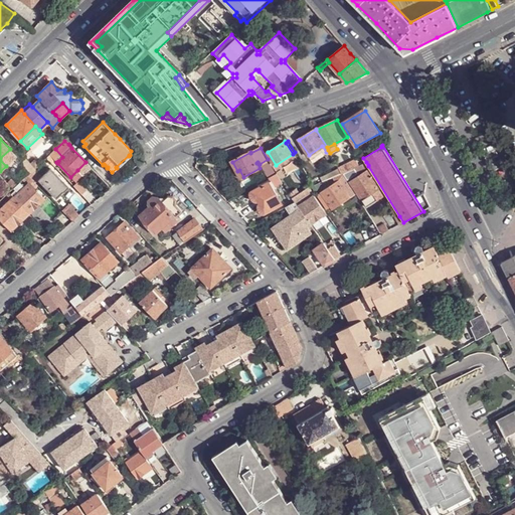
[(0,158),(0,160),(6,166),(16,157),(10,149),(0,158)]
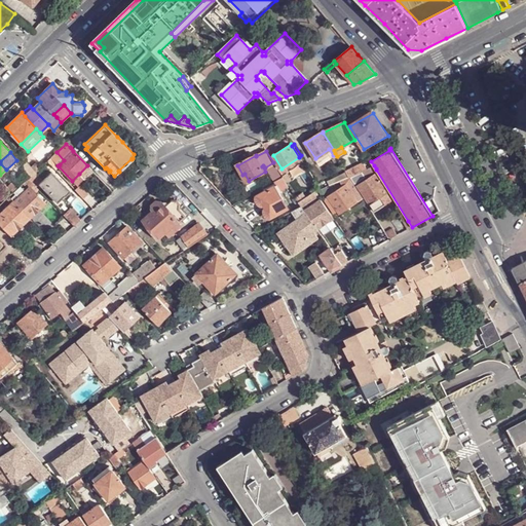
[(285,175),(304,161),(301,155),(299,157),(282,168),(280,170),(285,175)]
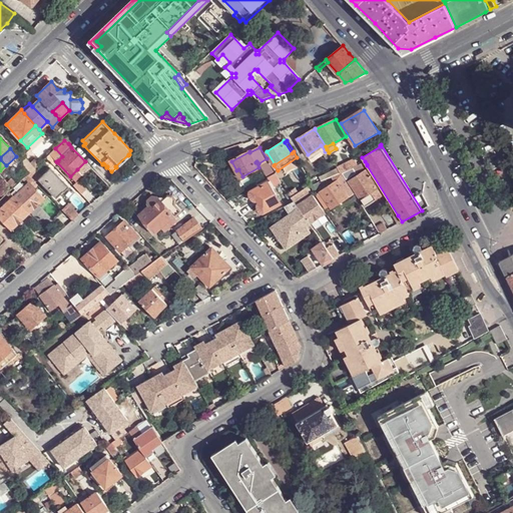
[(54,165),(57,162),(56,161),(58,160),(51,152),(46,157),(54,165)]
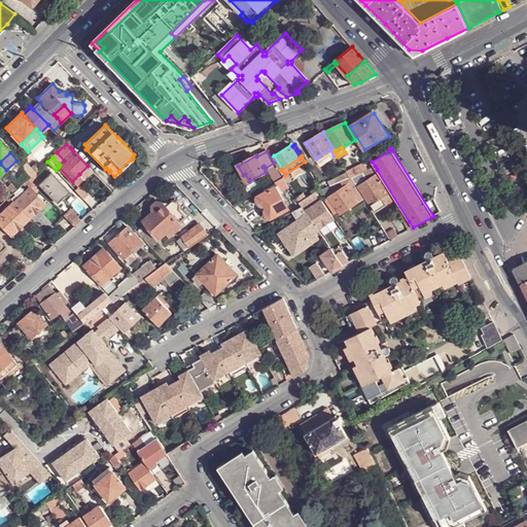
[(36,172),(42,167),(37,162),(31,167),(36,172)]
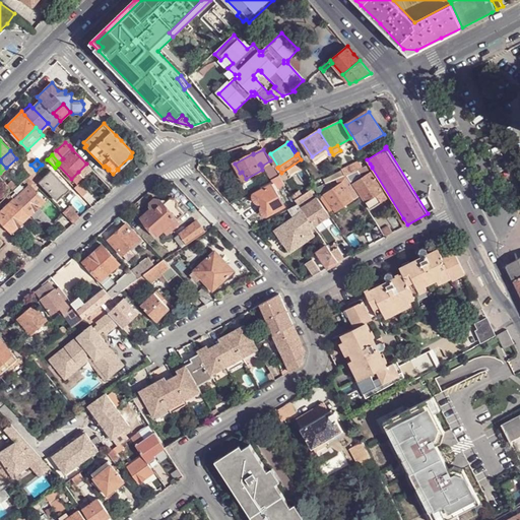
[(30,174),(35,170),(36,170),(30,165),(26,160),(21,165),(30,174)]
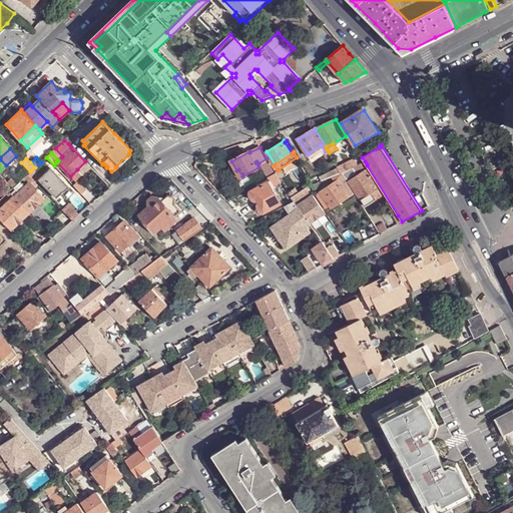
[(46,165),(42,161),(41,162),(35,167),(34,167),(39,172),(46,165)]
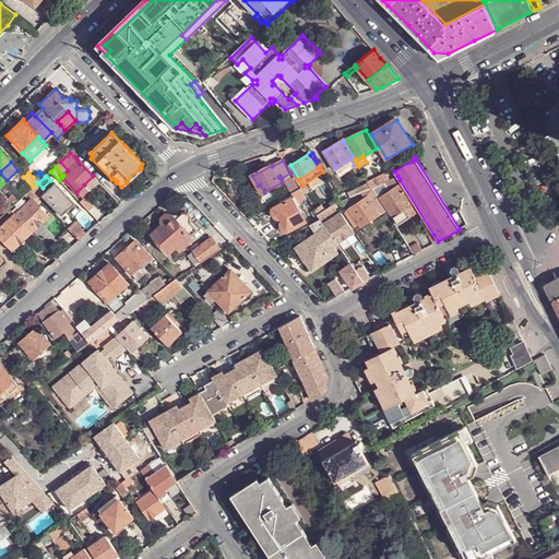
[(97,181),(93,176),(84,185),(90,189),(97,181)]
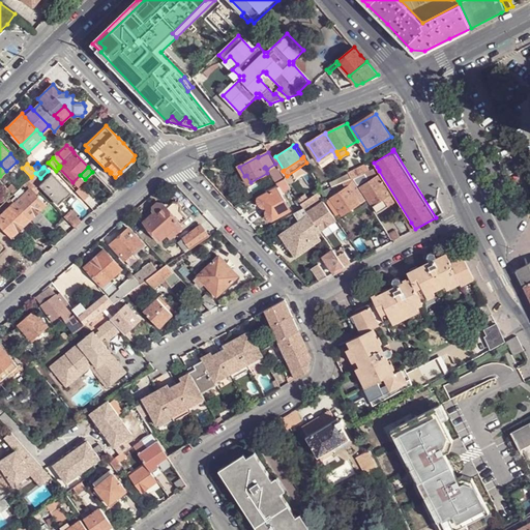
[(353,178),(362,174),(358,167),(349,171),(349,172),(353,178)]
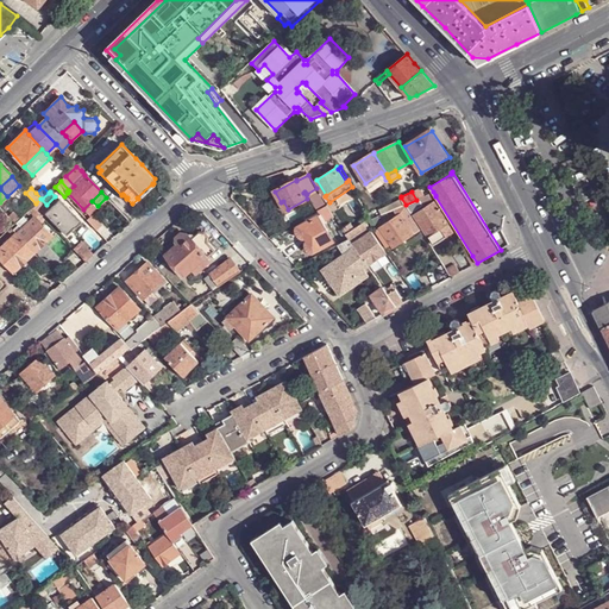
[(45,212),(66,236),(75,227),(75,228),(82,223),(60,198),(45,212)]
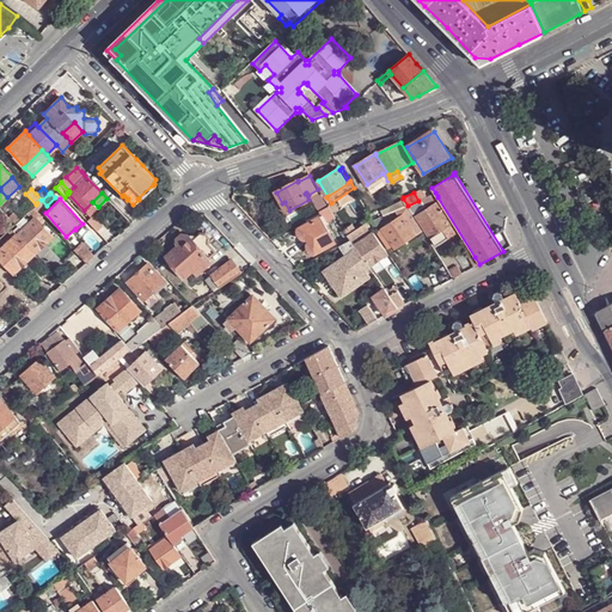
[(378,219),(408,206),(403,199),(375,215),(378,219)]
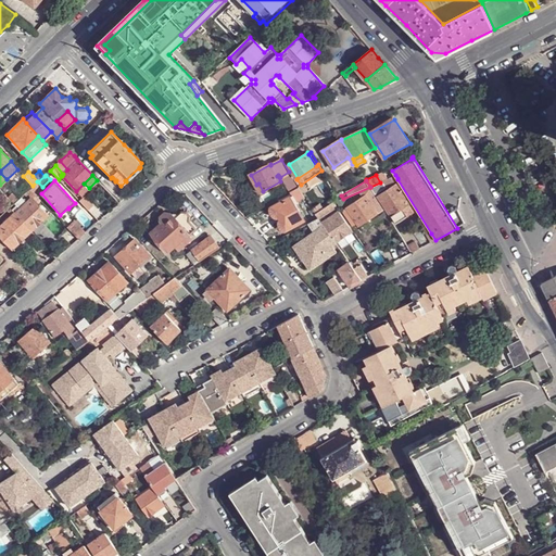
[(36,193),(42,187),(37,181),(33,186),(30,188),(36,193)]
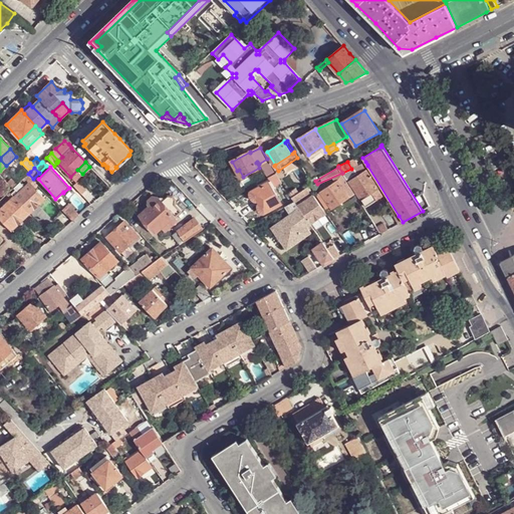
[(355,174),(352,169),(351,169),(342,173),(344,176),(346,180),(355,174)]
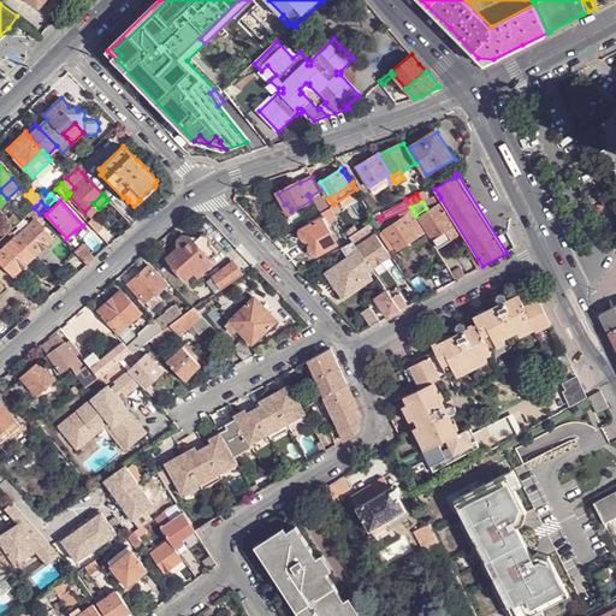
[(420,217),(422,220),(431,236),(438,246),(451,237),(448,231),(455,227),(440,205),(420,217)]
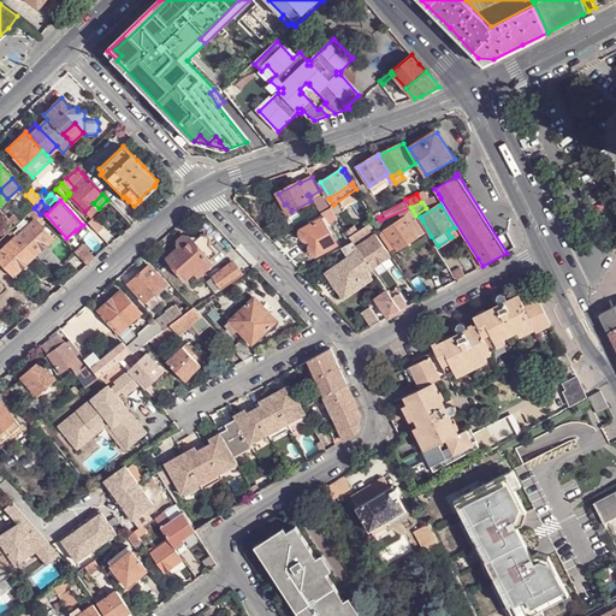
[(339,217),(332,207),(323,213),(325,217),(302,230),(302,231),(302,236),(304,240),(308,242),(311,246),(311,250),(313,254),(317,256),(337,244),(327,226),(330,224),(329,223),(339,217)]
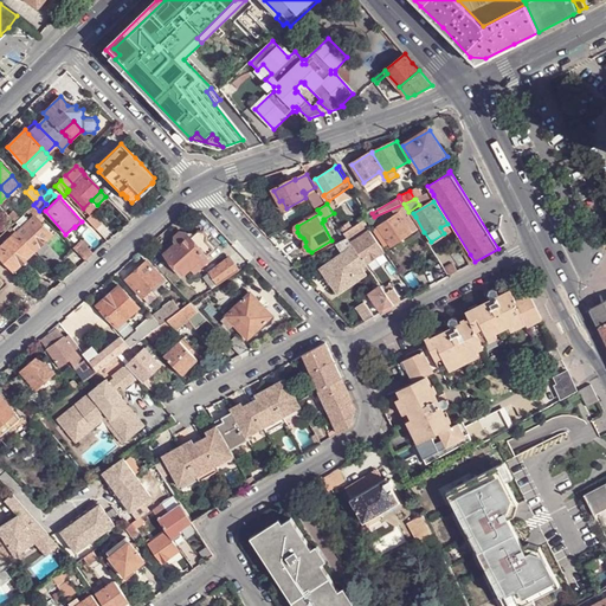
[(42,223),(45,219),(40,213),(39,211),(33,205),(27,211),(21,217),(15,221),(14,223),(11,226),(13,229),(15,231),(18,232),(34,250),(52,233),(42,223)]
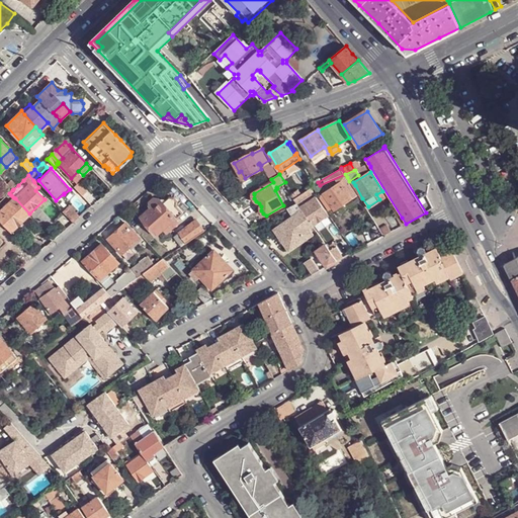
[(353,186),(349,181),(347,177),(325,193),(321,196),(326,204),(330,201),(335,210),(352,199),(357,194),(353,186)]
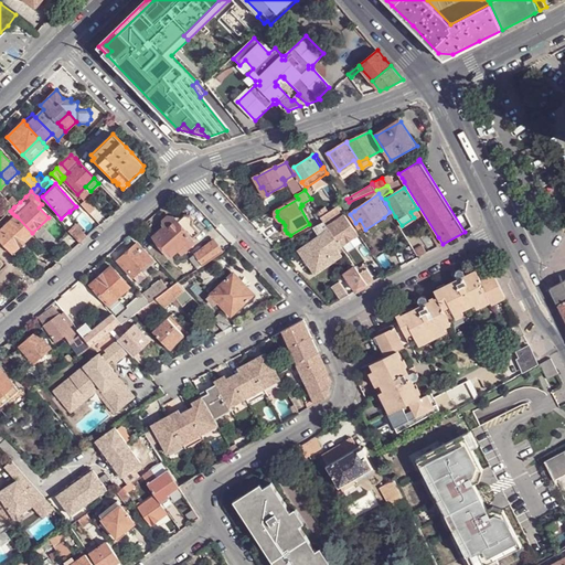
[(387,202),(385,203),(390,212),(394,217),(395,216),(387,202)]
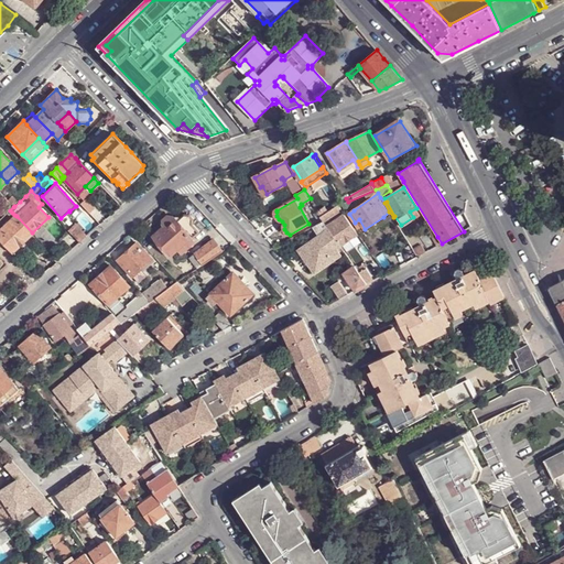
[(344,209),(340,205),(331,212),(322,216),(325,220),(325,221),(344,209)]
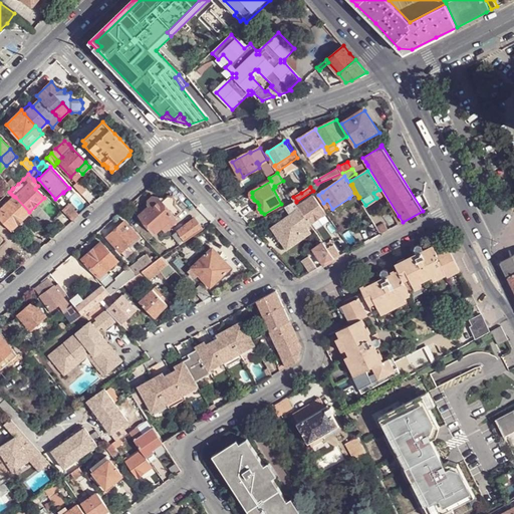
[(293,197),(301,193),(298,188),(290,193),(293,197)]
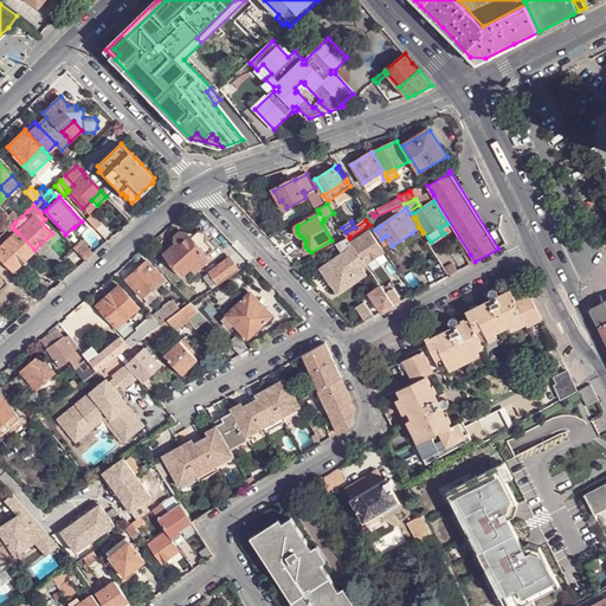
[(451,230),(447,224),(440,227),(444,233),(451,230)]
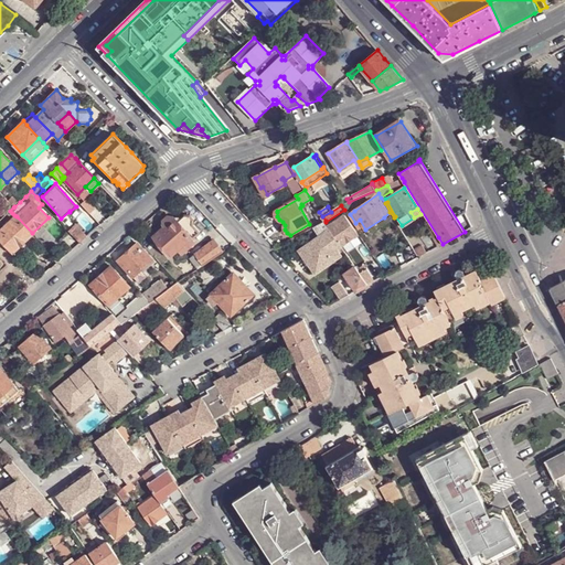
[(360,235),(347,214),(329,226),(342,247),(360,235)]
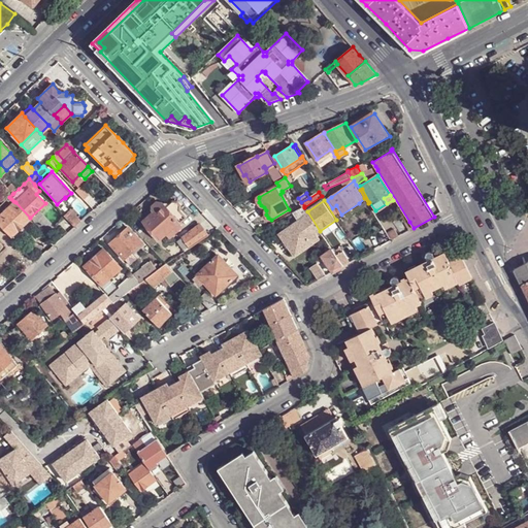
[(11,236),(30,218),(15,202),(13,201),(0,213),(0,224),(1,225),(11,236)]
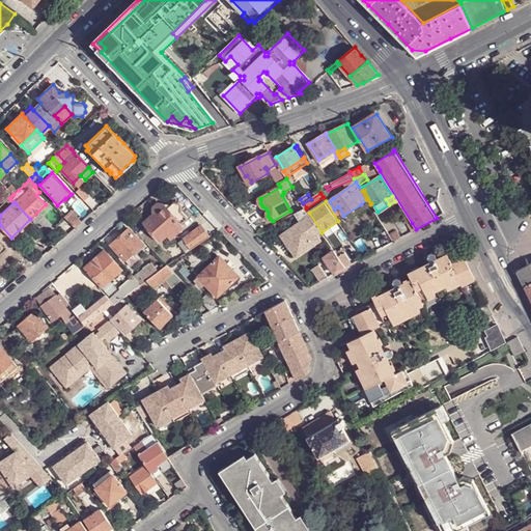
[(173,232),(180,225),(188,219),(183,212),(183,206),(179,202),(174,202),(167,208),(164,204),(159,203),(154,207),(154,213),(155,214),(145,222),(162,242),(173,232)]
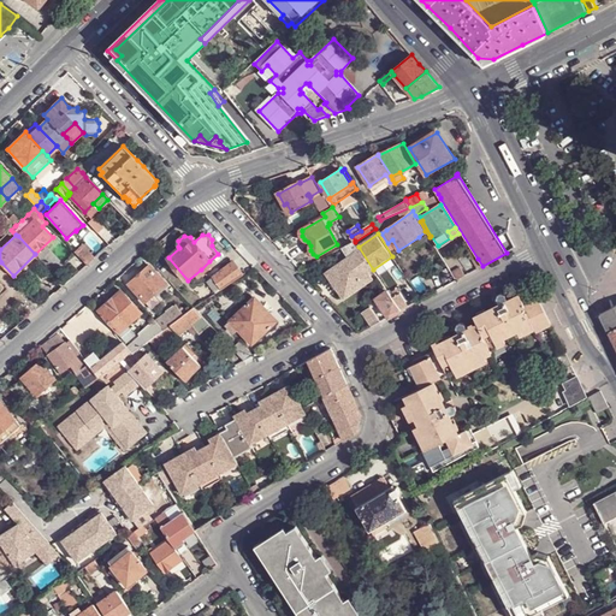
[(359,247),(355,242),(355,241),(343,248),(349,258),(327,274),(344,298),(372,279),(367,273),(369,271),(373,276),(375,274),(373,270),(359,247)]
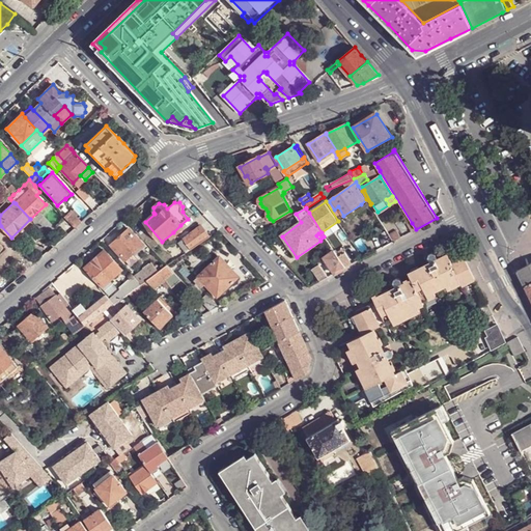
[(65,219),(72,225),(76,222),(71,216),(65,219)]
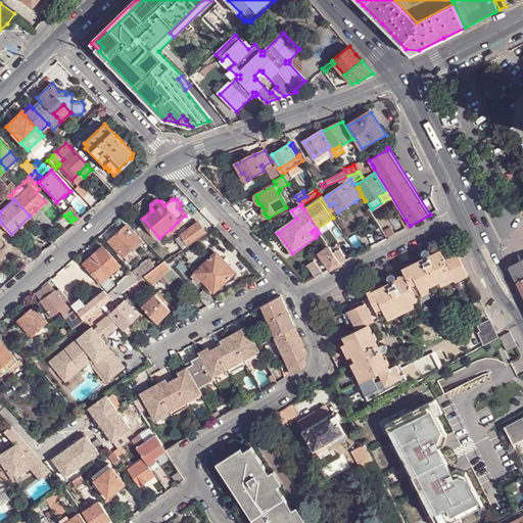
[(182,226),(178,222),(171,229),(175,233),(182,226)]
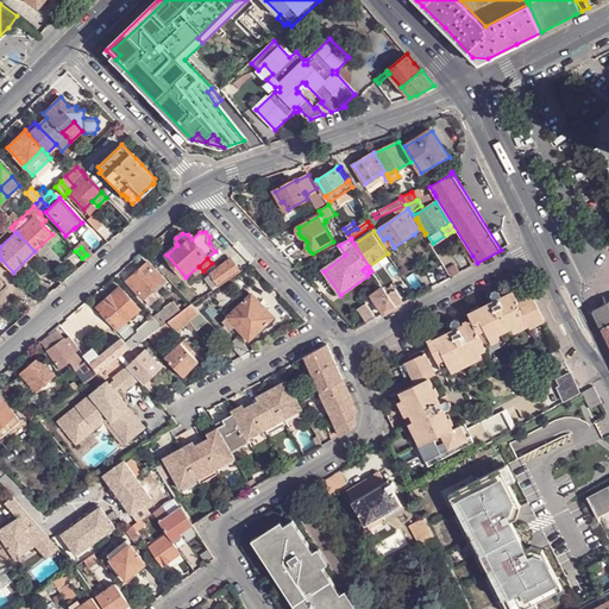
[(213,290),(240,271),(232,258),(206,278),(213,290)]
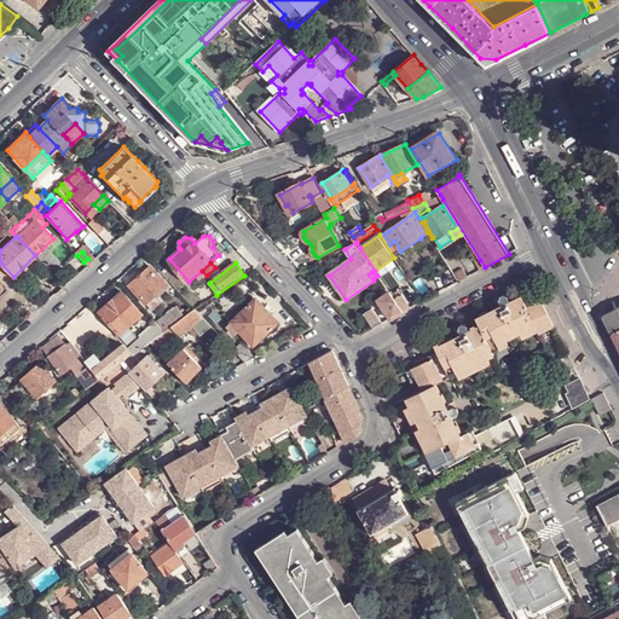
[(13,278),(0,265),(0,264),(0,284),(3,287),(13,278)]
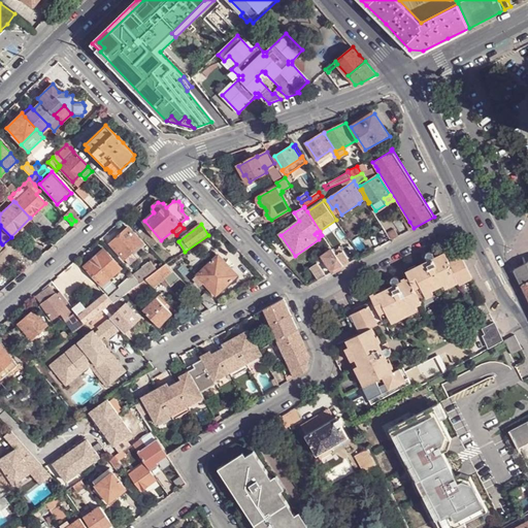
[(62,238),(66,234),(60,228),(56,231),(62,238)]
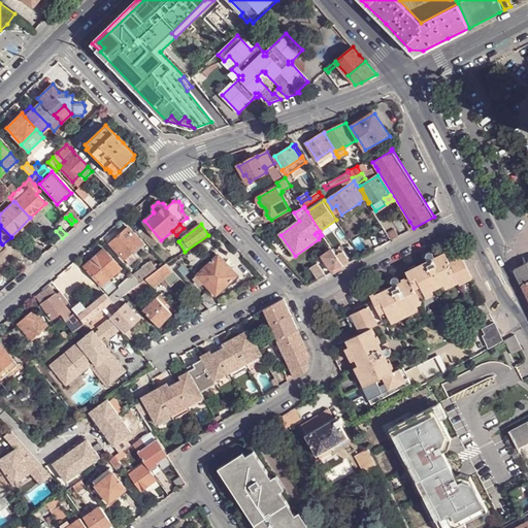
[(111,243),(126,259),(132,253),(143,242),(129,228),(111,243)]
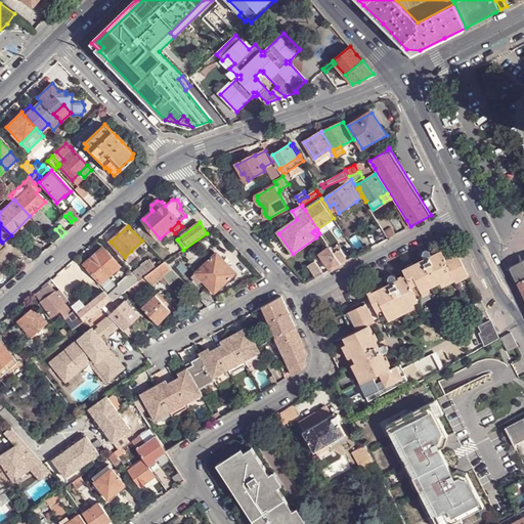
[(329,247),(323,251),(319,254),(331,270),(341,265),(335,256),(329,247)]
